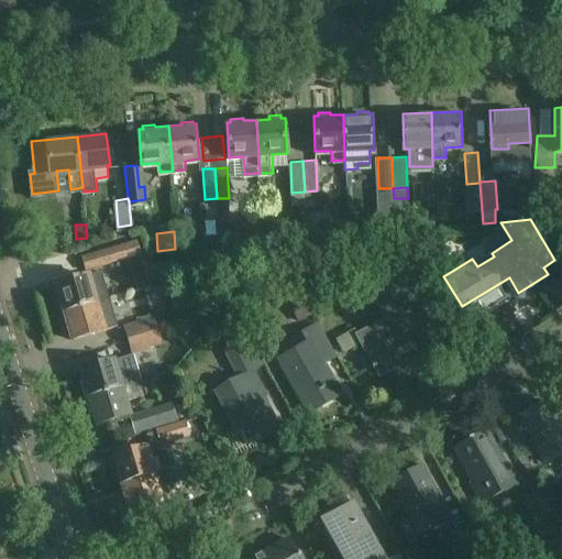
[(386,247),(401,273),(419,263),(405,237),(386,247)]
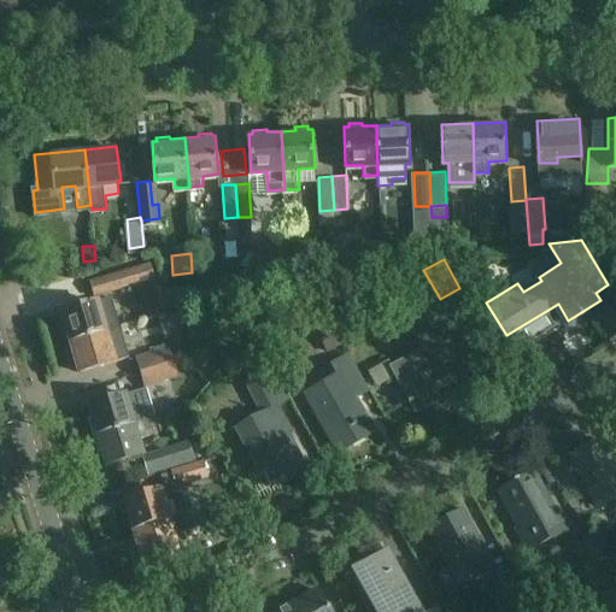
[(152,260),(140,264),(92,277),(95,293),(156,276),(152,260)]
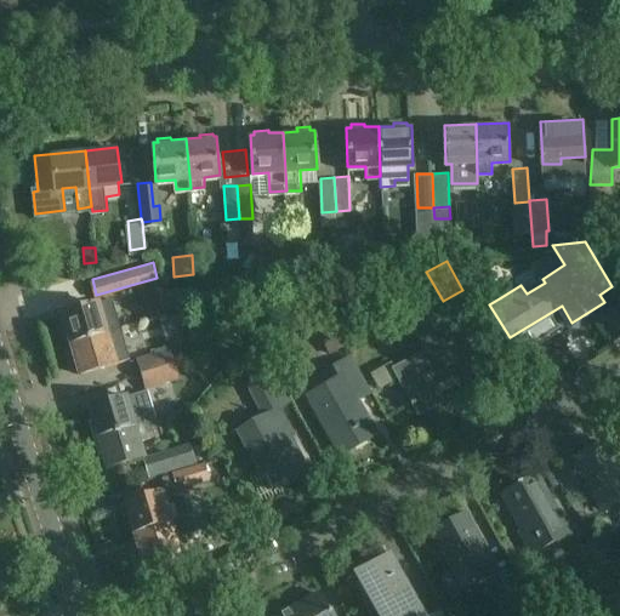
[(170,306),(197,302),(195,286),(169,289),(170,306)]
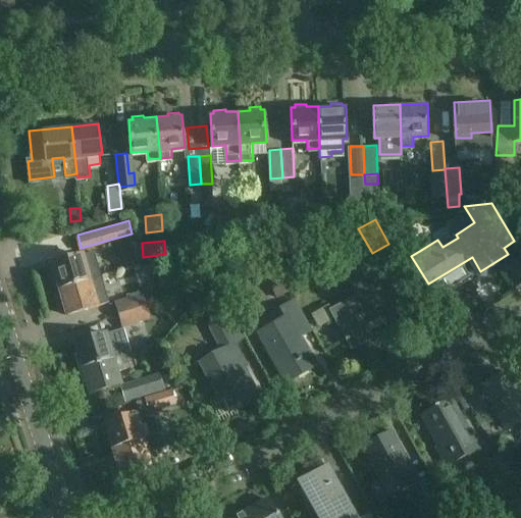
[(57,287),(91,277),(84,252),(53,261),(56,273),(54,273),(57,287)]
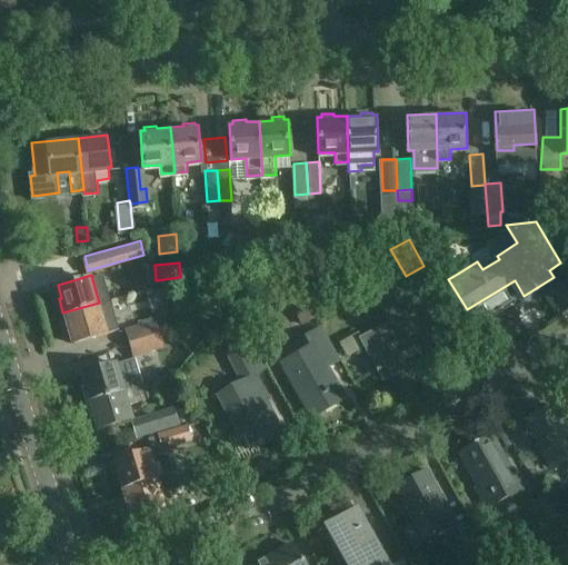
[(387,296),(398,316),(361,336),(385,378),(446,344),(411,283),(387,296)]
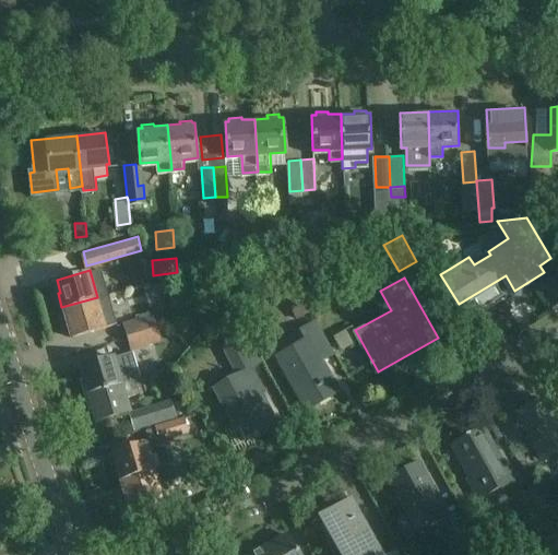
[(118,320),(109,293),(97,297),(61,307),(66,321),(69,320),(72,333),(118,320)]
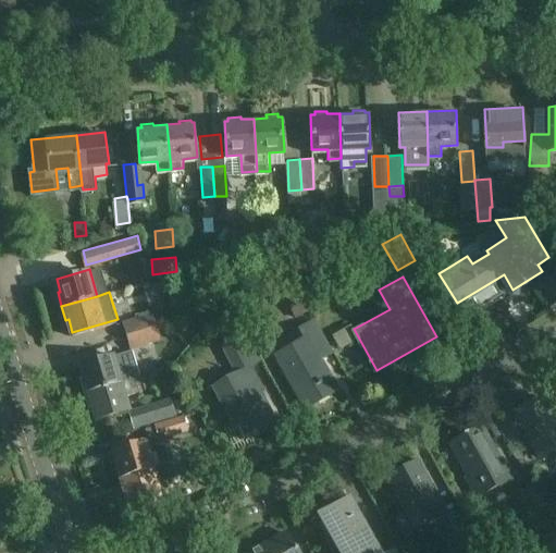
[(297,315),(309,308),(299,292),(288,298),(297,315)]
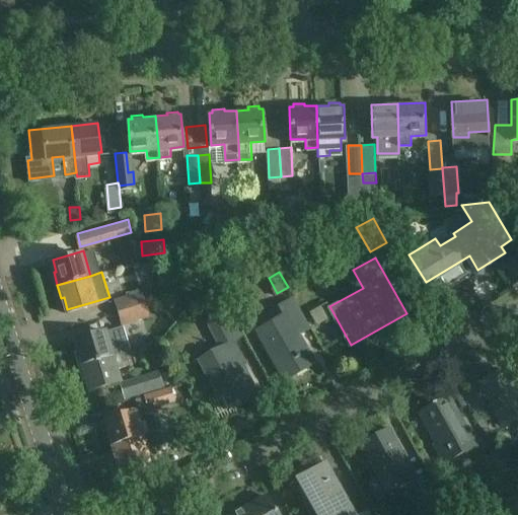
[(115,298),(118,310),(146,302),(142,289),(115,298)]
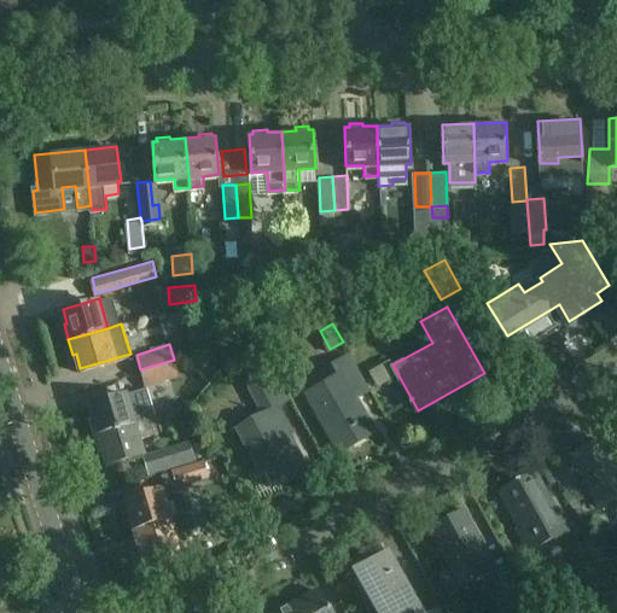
[(304,385),(289,352),(281,356),(284,363),(275,367),(289,392),(304,385)]
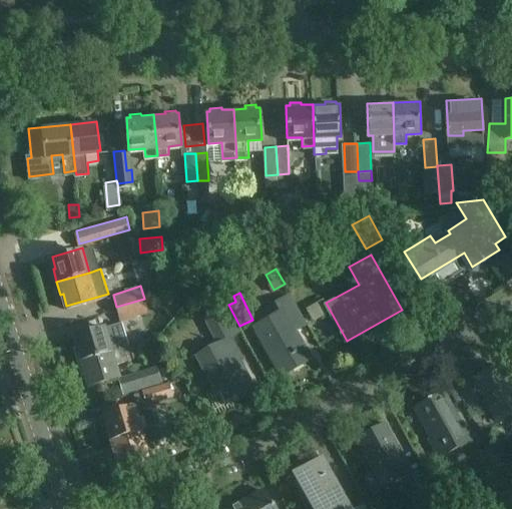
[(277,301),(283,311),(256,327),(283,373),(311,357),(294,329),(306,323),(289,294),(277,301)]
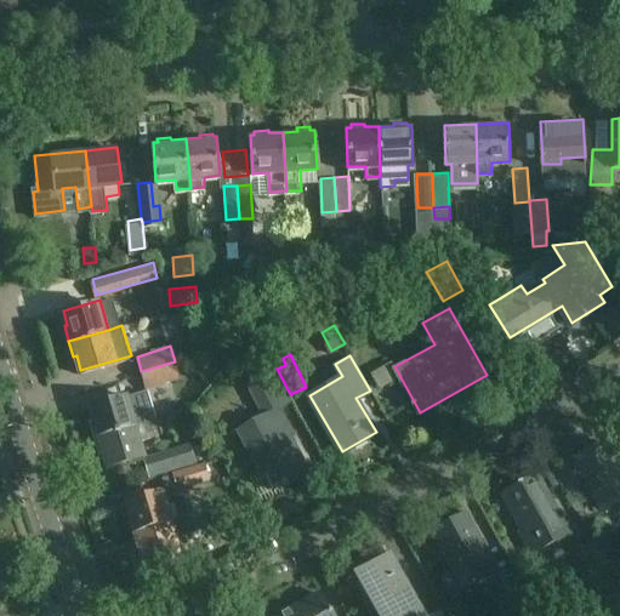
[(175,361),(141,371),(146,386),(180,376),(175,361)]
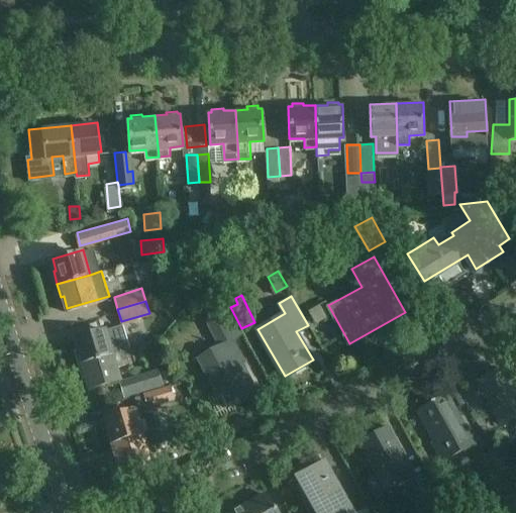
[(207,320),(220,345),(199,356),(218,394),(221,392),(229,406),(258,391),(237,354),(239,353),(229,335),(240,328),(229,308),(207,320)]
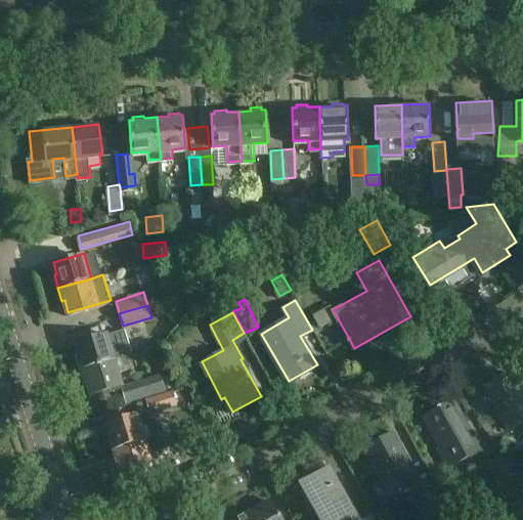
[(81,366),(115,357),(107,332),(76,341),(80,353),(77,354),(81,366)]
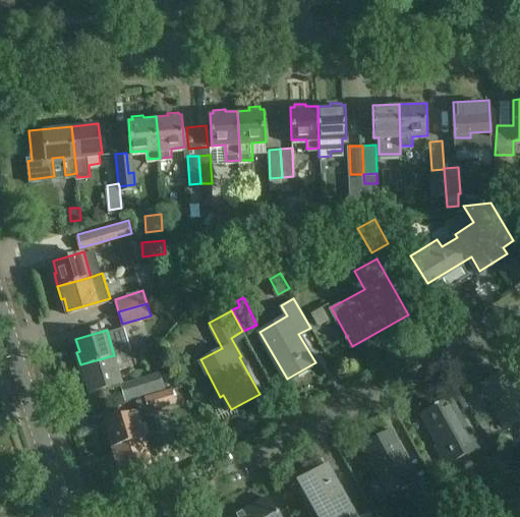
[(124,352),(114,355),(80,364),(84,378),(88,377),(91,390),(121,381),(117,367),(142,360),(139,348),(124,352)]
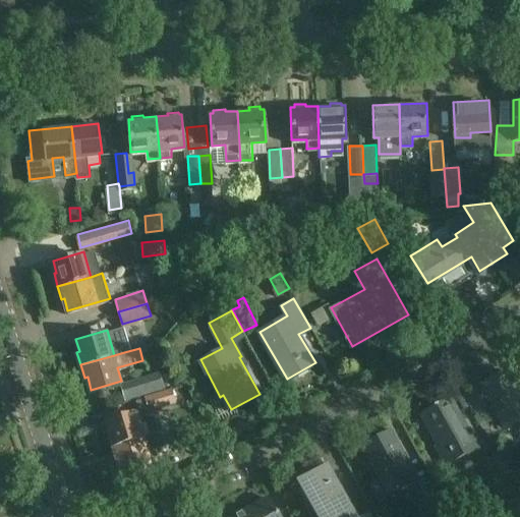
[(519,388),(507,367),(482,382),(507,425),(519,419),(519,388)]
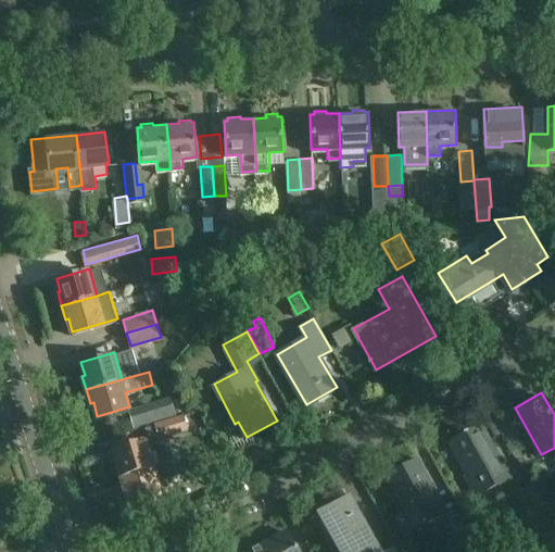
[(135,425),(176,413),(171,394),(129,406),(135,425)]
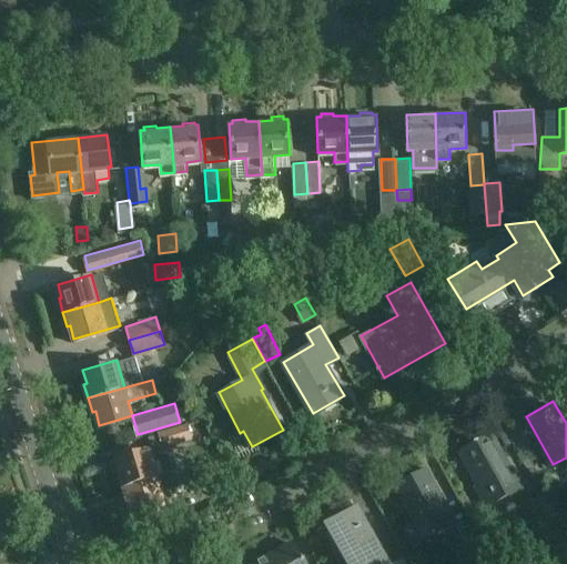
[(189,421),(166,429),(171,443),(193,436),(189,421)]
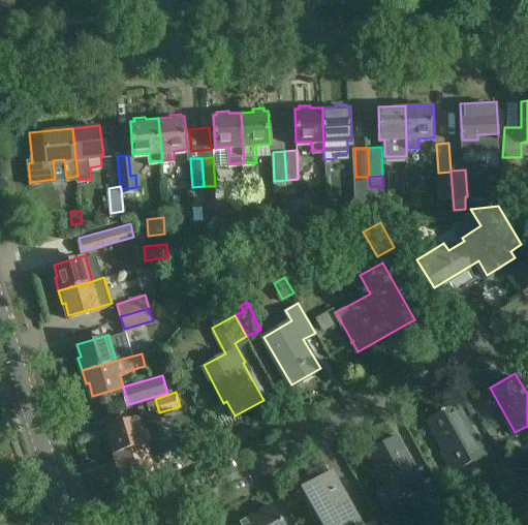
[(455,469),(486,453),(458,402),(429,419),(447,451),(445,452),(455,469)]
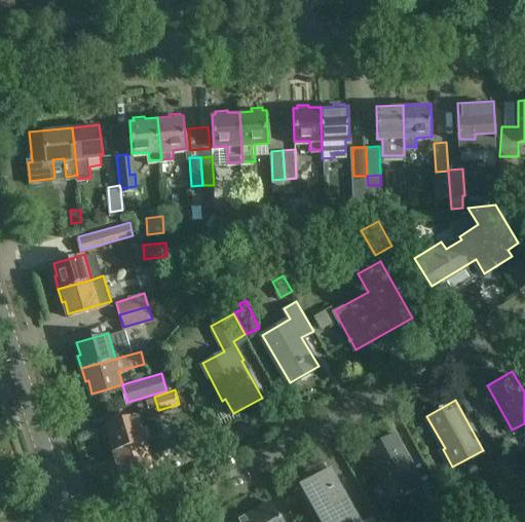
[(145,440),(157,436),(170,433),(172,433),(172,432),(175,432),(173,425),(169,427),(166,420),(141,427),(138,414),(108,422),(112,436),(108,437),(111,448),(115,447),(115,448),(145,440)]
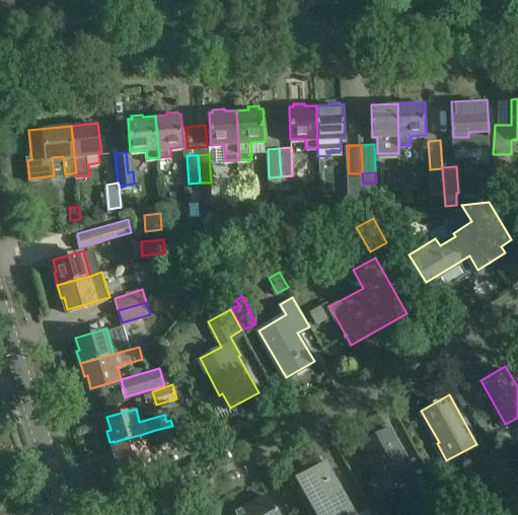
[(167,427),(155,430),(158,443),(172,439),(169,427),(167,427)]
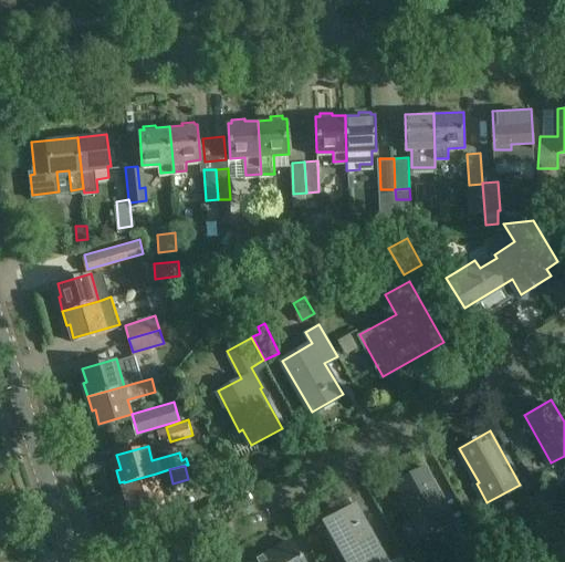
[(415,542),(453,520),(424,467),(395,484),(414,519),(405,524),(415,542)]
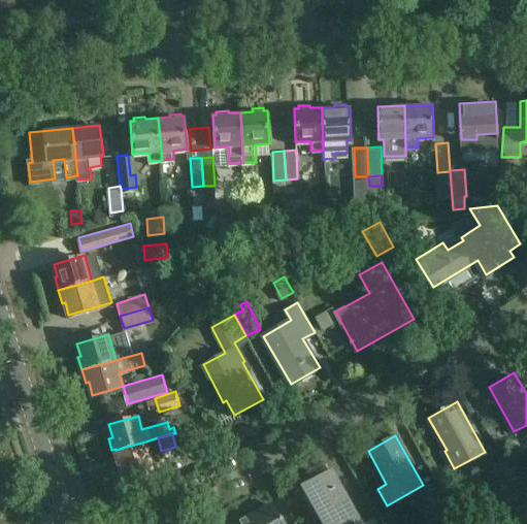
[(145,441),(116,450),(120,463),(116,464),(119,475),(123,473),(124,476),(153,467),(145,441)]
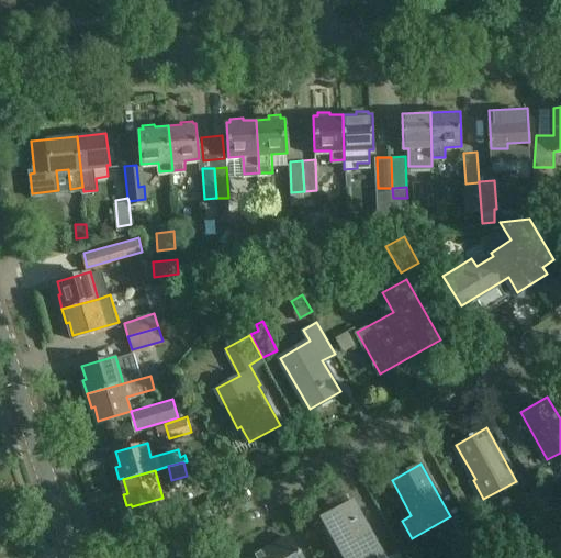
[(523,500),(546,538),(560,529),(560,522),(541,489),(523,500)]
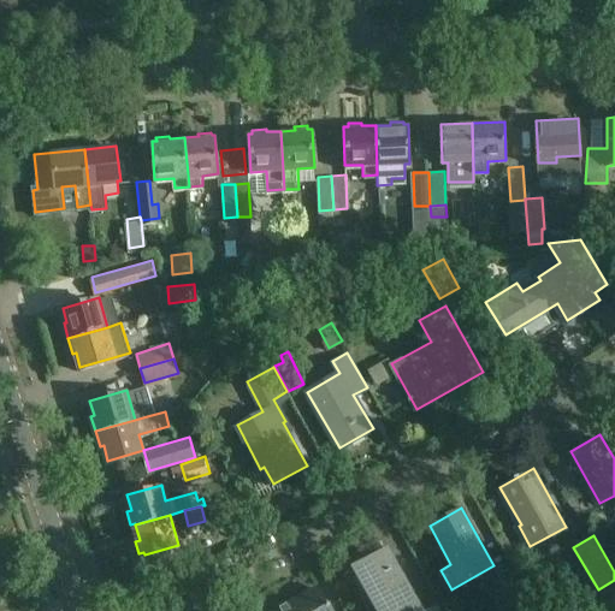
[(423,610),(388,549),(350,570),(373,610),(423,610)]
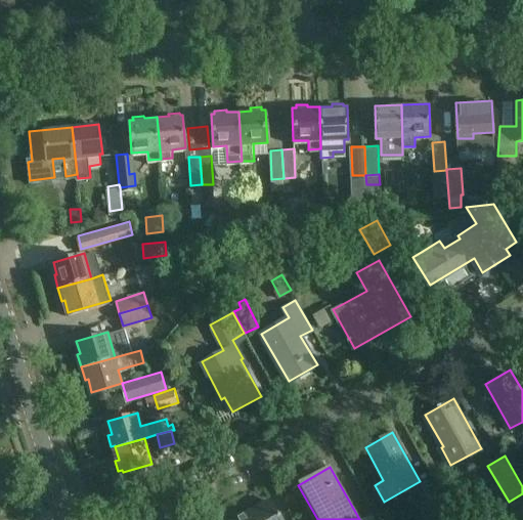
[(458,519),(443,493),(430,502),(439,519),(458,519)]
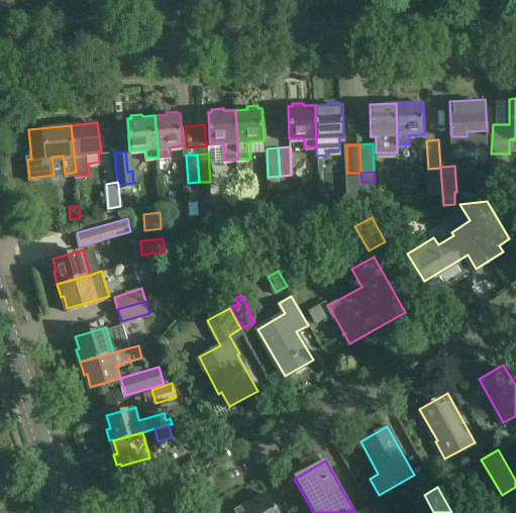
[(277,512),(266,493),(229,512),(277,512)]
